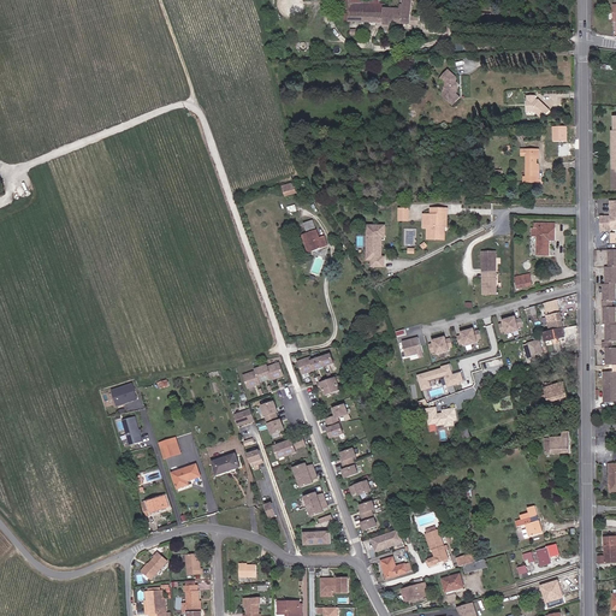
[(330,19),(339,19),(339,0),(329,0),(329,4),(330,19)]
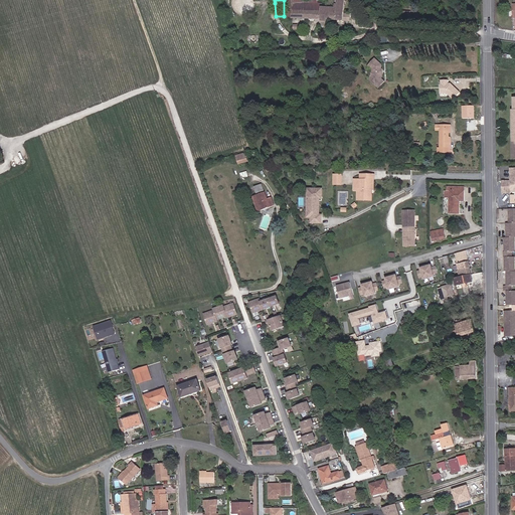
[(284,0),(284,16),(332,17),(333,3),(316,3),(316,0),(284,0)]
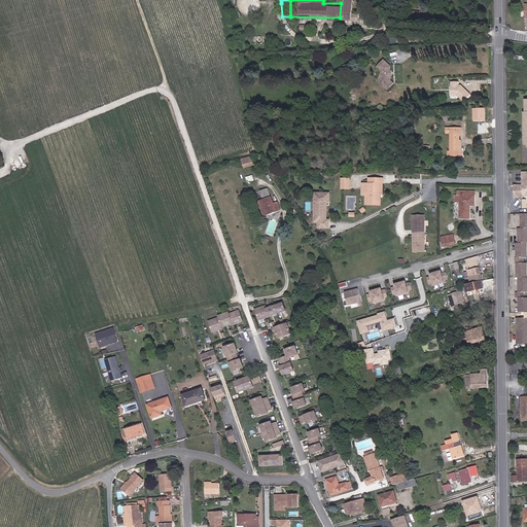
[(341,3),(340,18),(353,18),(353,0),(346,0),(346,3),(341,3)]
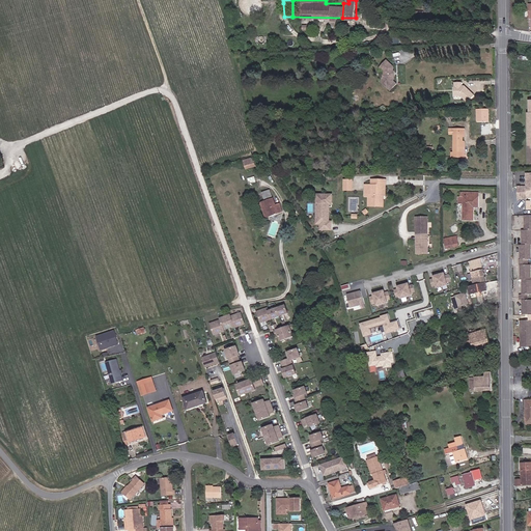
[(251,38),(270,39),(270,29),(251,28),(251,38)]
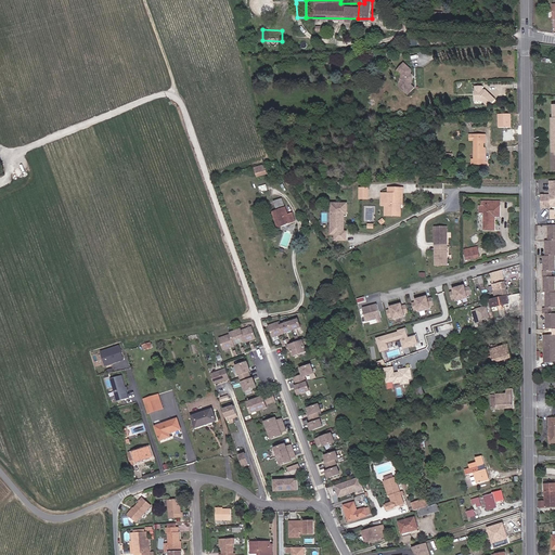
[(286,30),(286,41),(295,41),(295,35),(295,30),(286,30)]
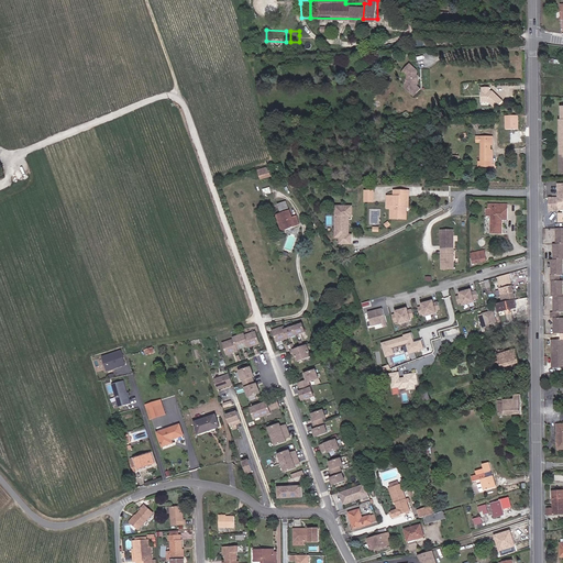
[(414,50),(406,57),(409,61),(409,68),(412,70),(411,74),(409,76),(417,83),(423,75),(420,73),(420,56),(414,50)]
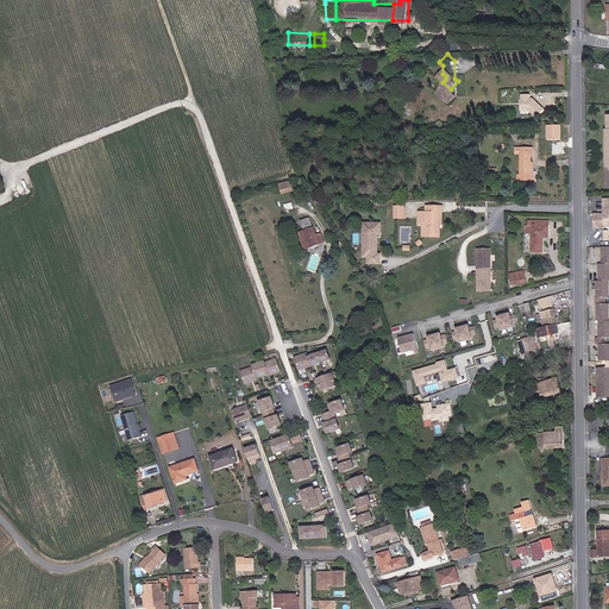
[(533,82),(525,82),(525,87),(523,87),(523,98),(531,98),(539,105),(546,98),(537,88),(537,89),(534,87),(533,87),(533,82)]
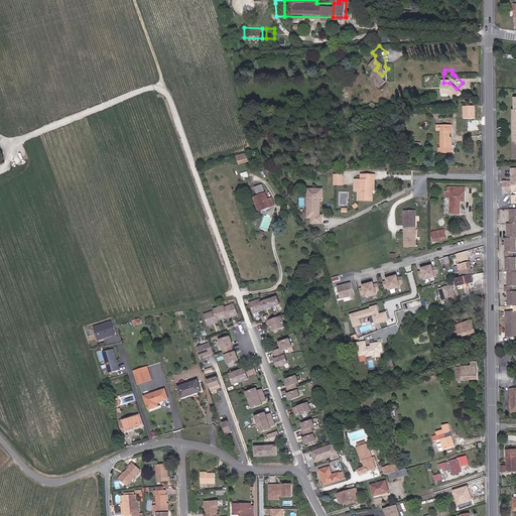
[(465,118),(477,118),(478,105),(465,105),(465,118)]
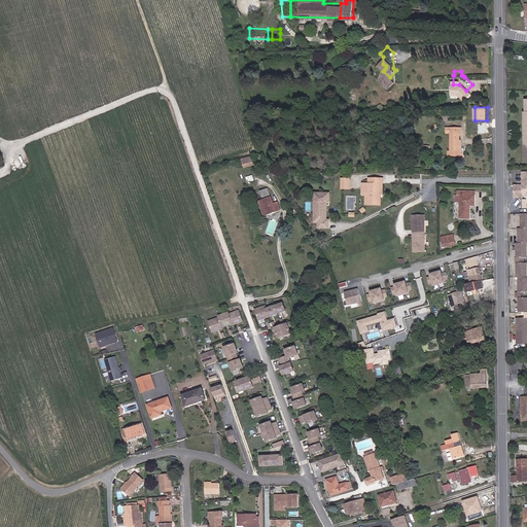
[(462,117),(448,118),(448,128),(450,128),(450,140),(449,140),(449,146),(455,146),(455,142),(460,141),(460,128),(462,128),(462,117)]
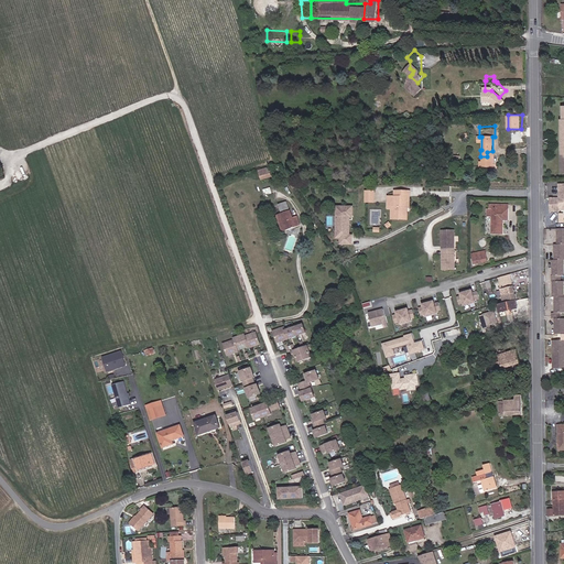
[(275,163),(263,166),(266,175),(278,172),(275,163)]
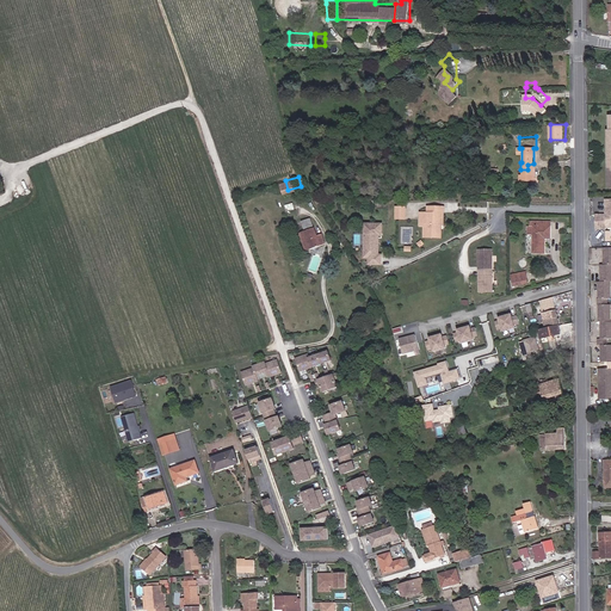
[(610,197),(604,198),(605,210),(606,214),(594,214),(596,228),(605,228),(605,226),(605,224),(610,223),(610,197)]
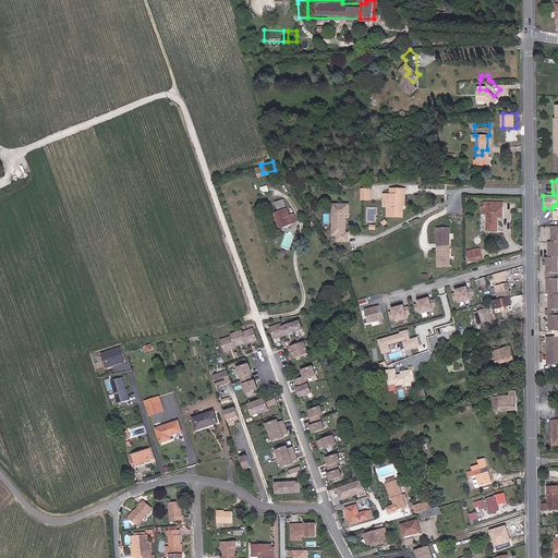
[(407,184),(393,184),(393,199),(390,201),(389,213),(402,213),(403,202),(404,202),(404,190),(407,189),(407,184)]
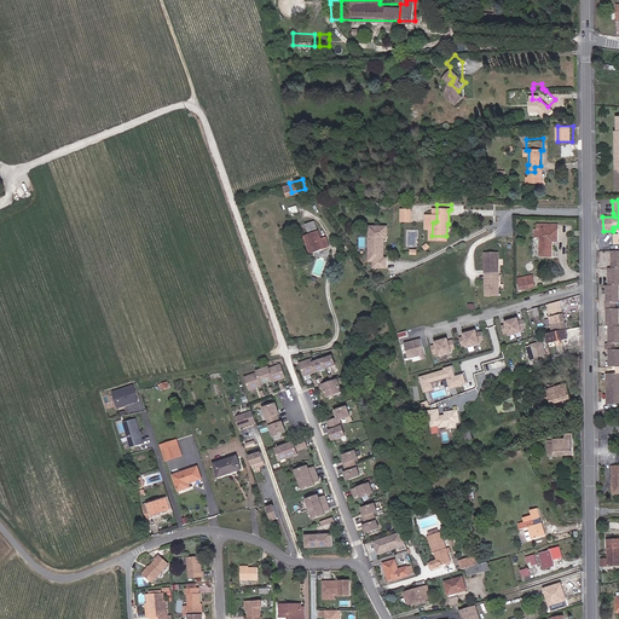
[(557,214),(539,214),(539,218),(534,218),(534,225),(541,225),(541,246),(551,246),(551,231),(557,231),(557,214)]
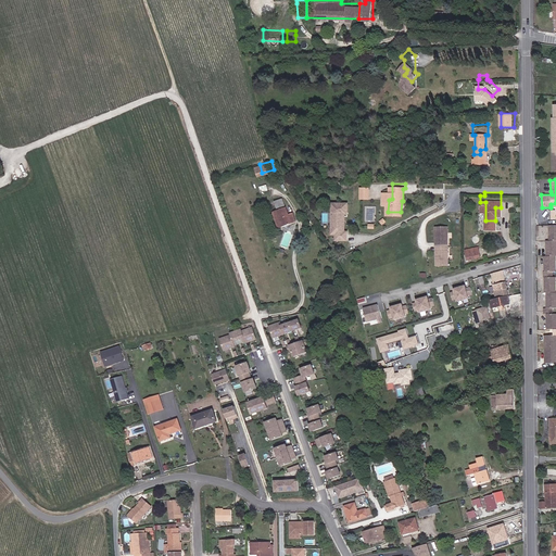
[(288,196),(280,199),(282,205),(290,202),(288,196)]
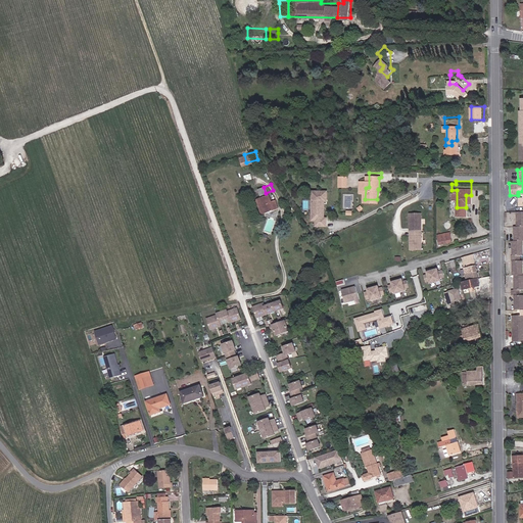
[(314,190),(313,221),(317,221),(317,226),(329,227),(329,216),(327,216),(327,201),(330,201),(330,190),(314,190)]
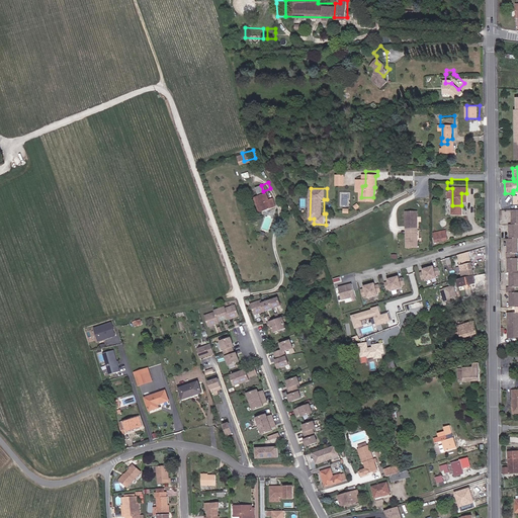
[(271,191),(262,195),(267,209),(276,206),(271,191)]
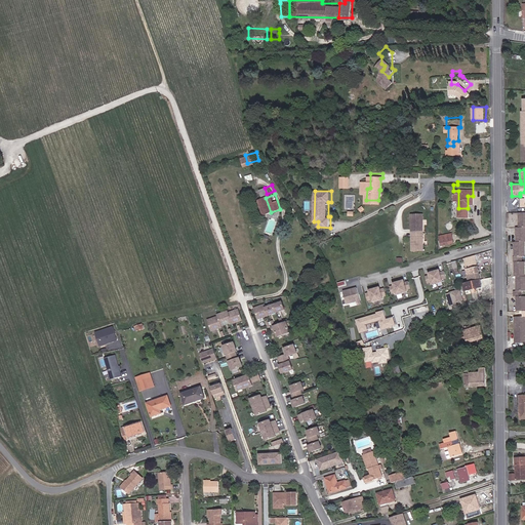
[(422,207),(411,207),(411,216),(413,215),(412,235),(411,235),(411,243),(422,243),(422,207)]
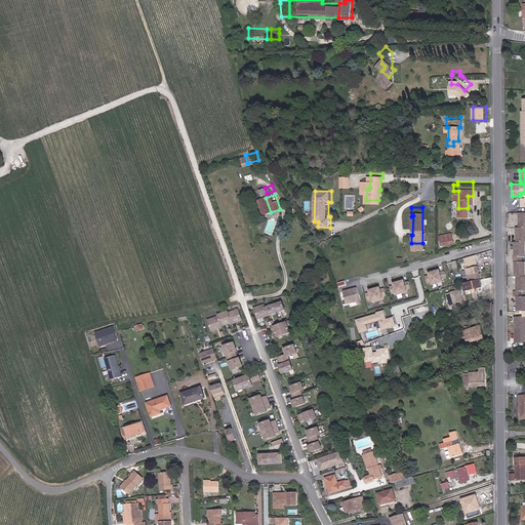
[(524,212),(519,213),(519,228),(516,228),(516,242),(524,242),(524,212)]
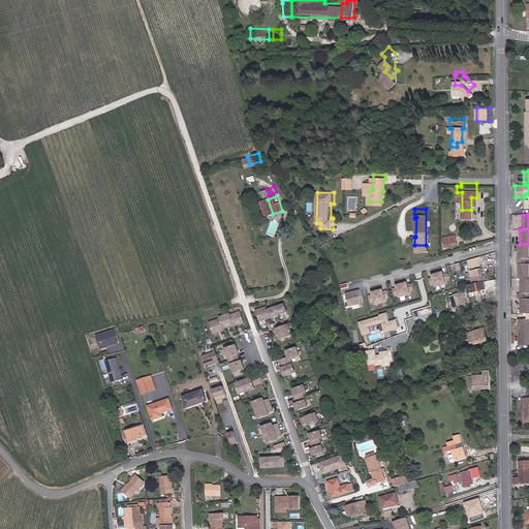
[(489,238),(479,241),(481,247),(490,244),(489,238)]
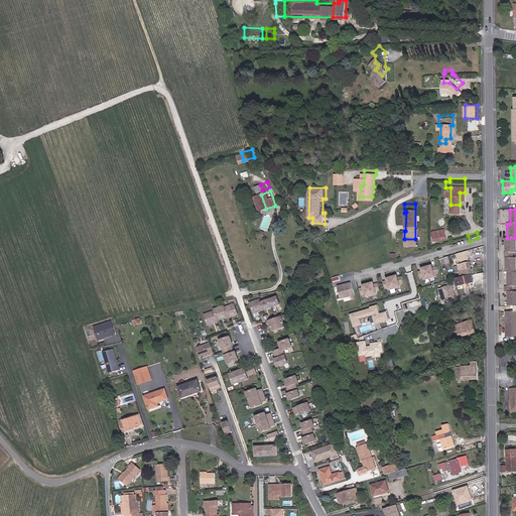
[(515,252),(515,238),(507,238),(505,238),(505,252),(505,257),(506,258),(506,272),(507,272),(515,272),(515,257),(512,257),(512,252),(515,252)]
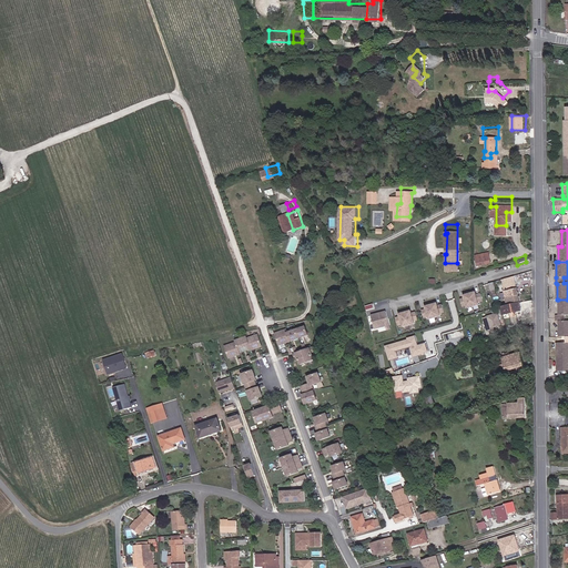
[(507,305),(519,302),(515,282),(504,285),(507,305)]
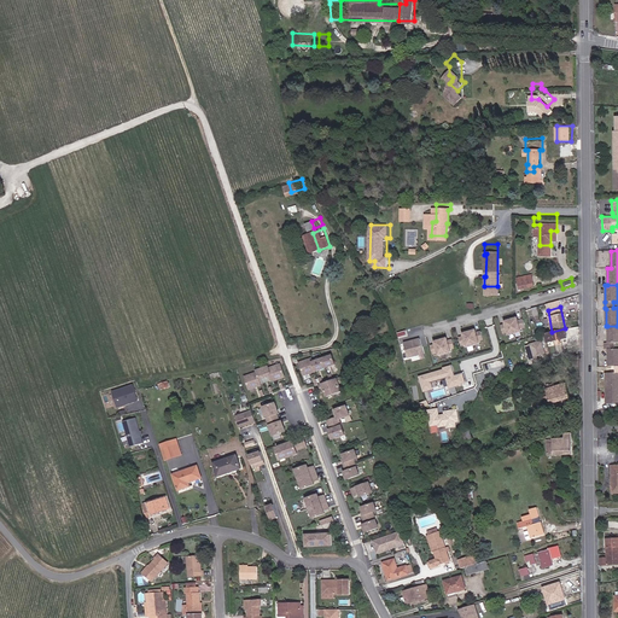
[(503,325),(500,325),(502,334),(506,333),(506,336),(522,332),(520,330),(524,328),(522,319),(517,320),(517,318),(502,321),(503,325)]
